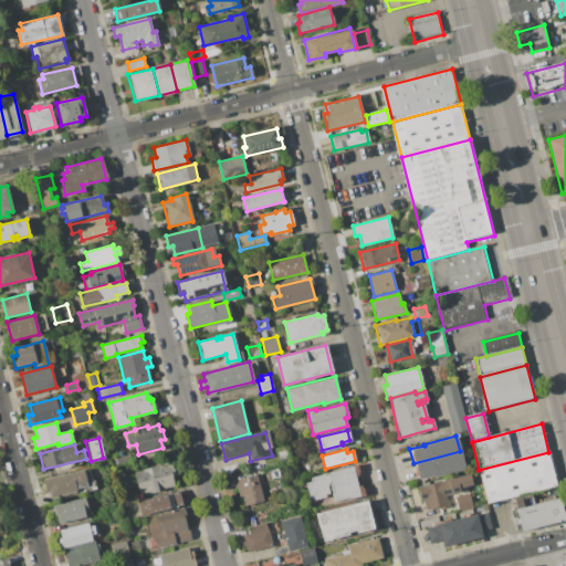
[(460,451),(464,469),(433,477),(432,475),(418,480),(413,463),(460,451)]
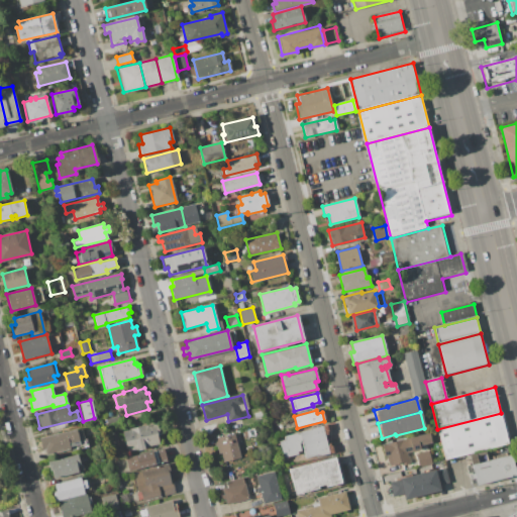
[(509,445),(446,461),(437,429),(501,413),(509,445)]
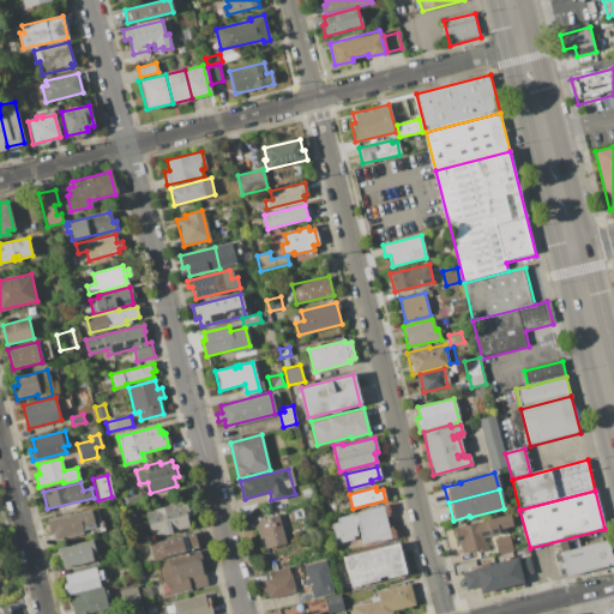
[(145,512),(155,510),(170,506),(186,503),(190,516),(186,517),(190,527),(172,531),(172,534),(164,535),(163,534),(151,536),(145,512)]
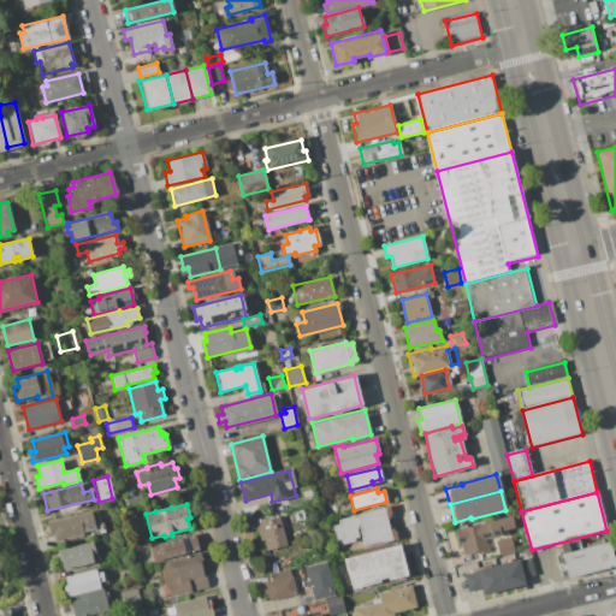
[(338,520),(384,508),(392,539),(365,546),(362,535),(353,538),(354,542),(338,545),(333,526),(339,523),(338,520)]
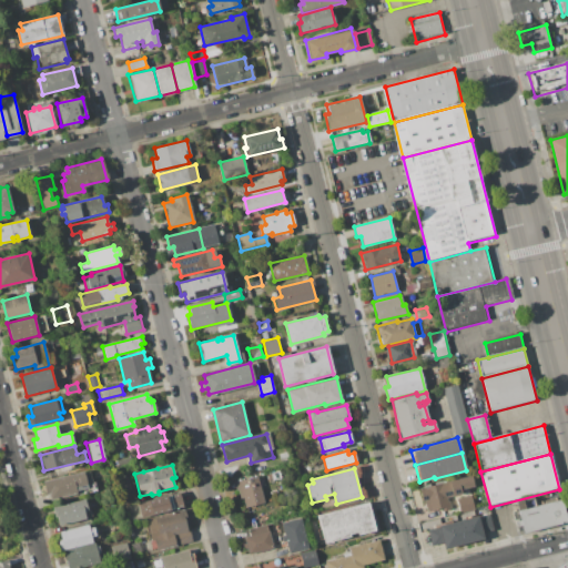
[(43,480),(83,470),(88,486),(75,489),(77,494),(51,500),(50,494),(47,495),(43,480)]
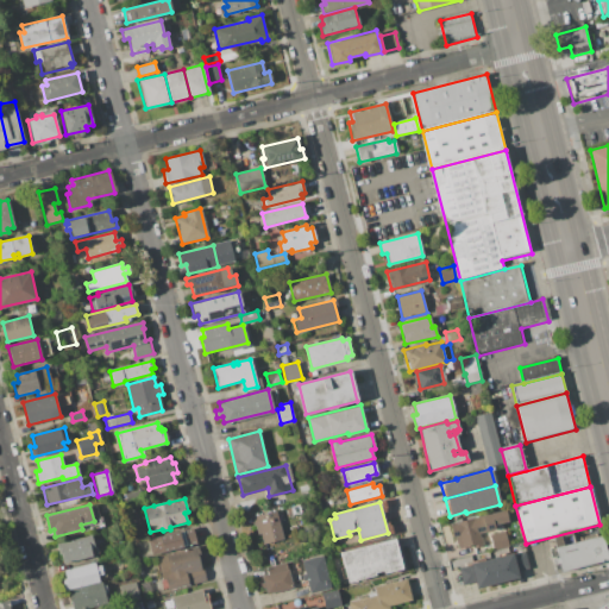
[(251,516),(277,510),(284,539),(262,545),(256,525),(253,526),(251,516)]
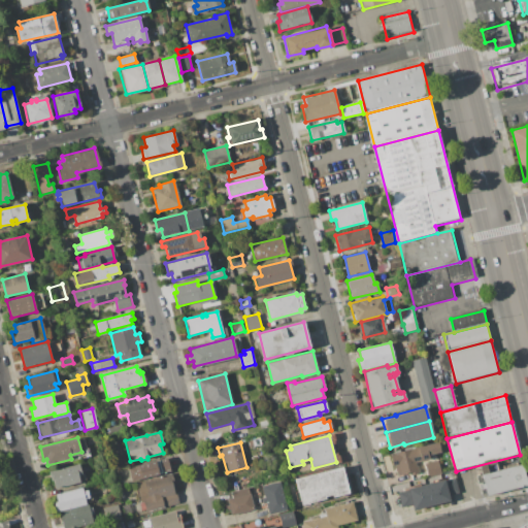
[(389,454),(436,442),(438,452),(426,455),(427,459),(414,462),(415,465),(417,464),(418,471),(417,471),(417,473),(409,474),(408,472),(397,475),(394,466),(392,466),(389,454)]
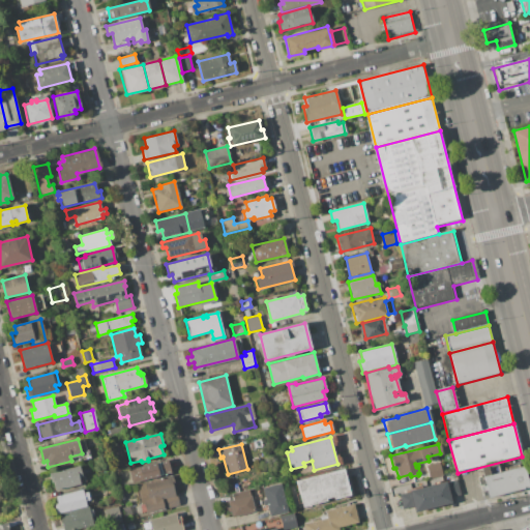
[(128,469),(167,460),(170,473),(131,482),(128,469)]
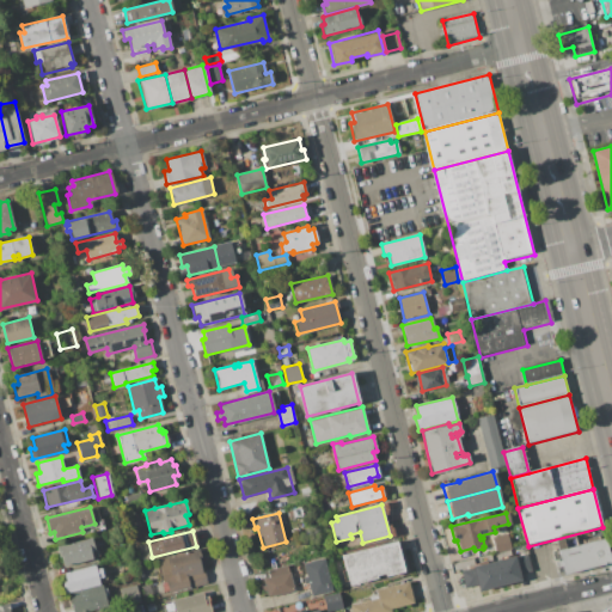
[(490,537),(506,533),(509,549),(495,552),(490,537)]
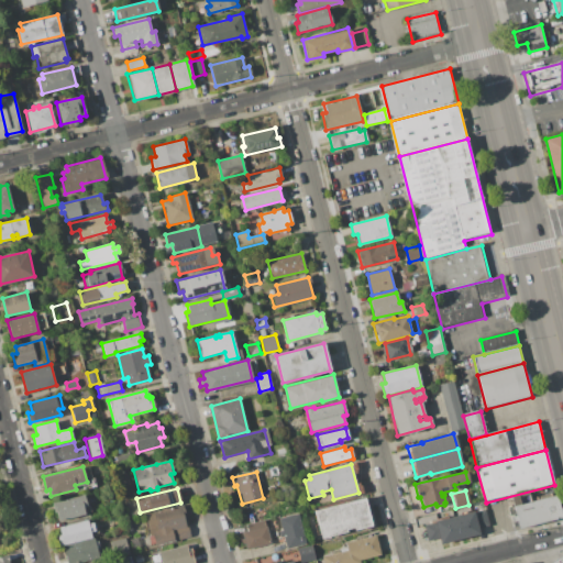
[(117,494),(123,493),(125,499),(118,501),(117,494)]
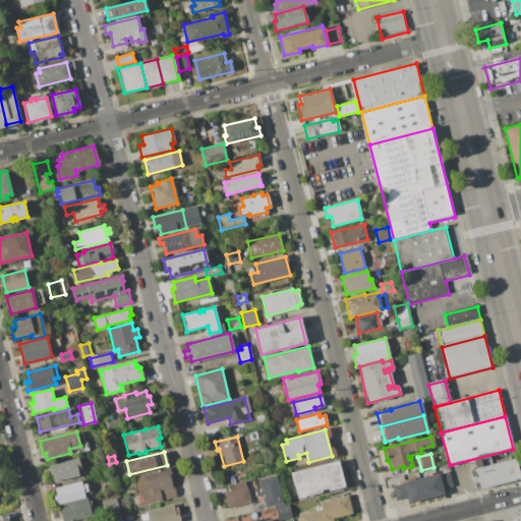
[(48,465),(78,458),(80,468),(76,468),(78,475),(54,481),(52,475),(51,475),(48,465)]
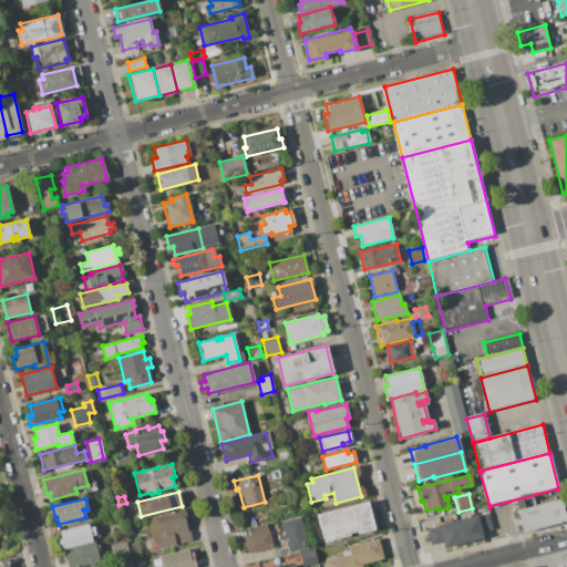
[(566,523),(519,535),(513,511),(562,498),(566,523)]
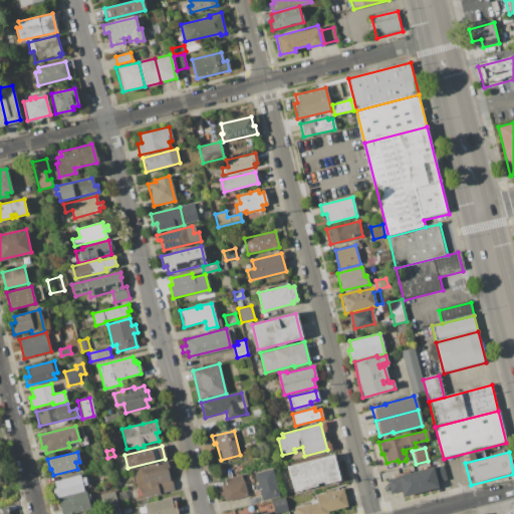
[(286,466),(331,454),(338,479),(292,491),(286,466)]
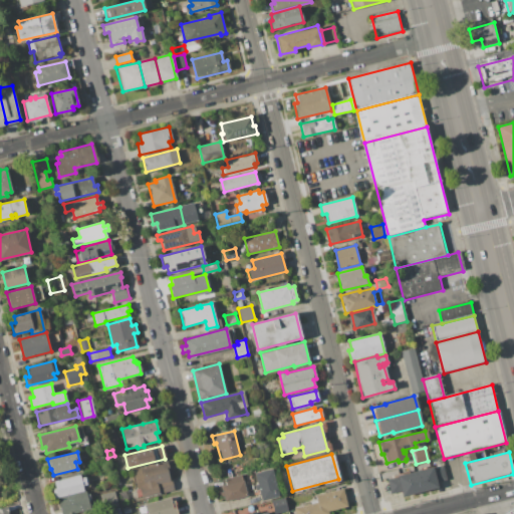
[(142,497),(140,489),(138,489),(133,471),(140,469),(140,468),(168,461),(169,467),(167,467),(170,479),(172,479),(174,489),(142,497)]
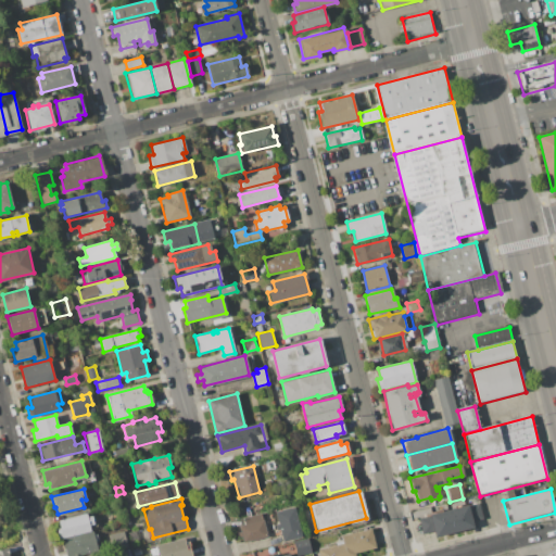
[(466,505),(467,506),(478,504),(481,518),(470,521),(471,527),(454,531),(449,509),(466,505)]
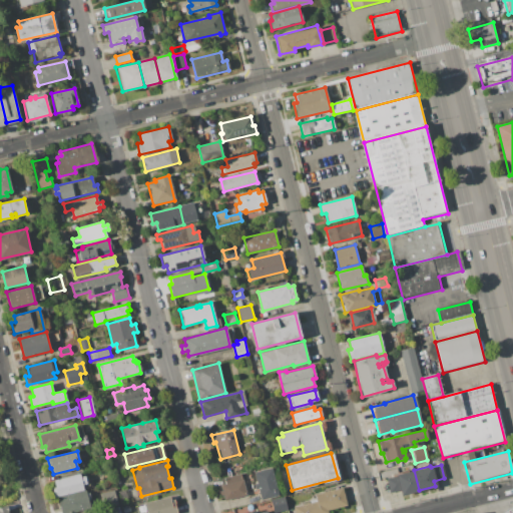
[(252,471),(271,467),(278,495),(260,499),(258,489),(255,490),(253,482),(255,481),(252,471)]
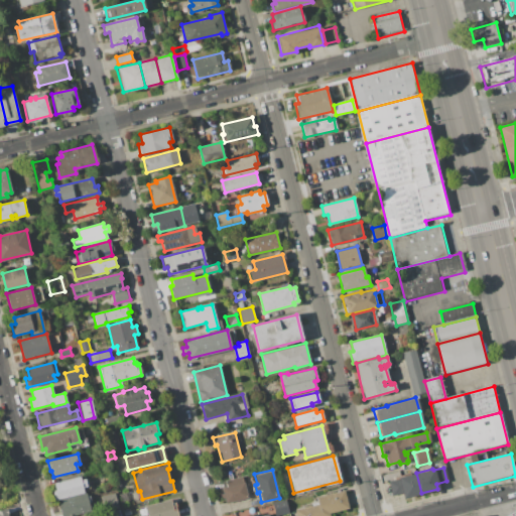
[(387,482),(397,479),(397,478),(416,473),(421,493),(399,499),(398,494),(391,495),(387,482)]
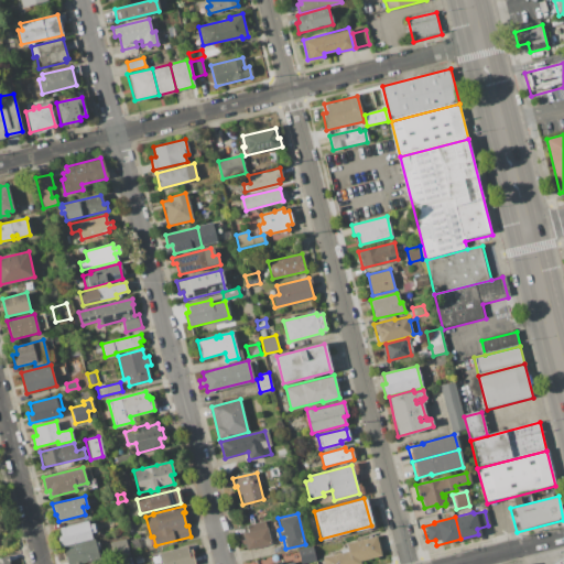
[(58,528),(87,520),(88,524),(93,523),(95,532),(90,533),(93,539),(63,546),(60,548),(57,537),(61,535),(58,528)]
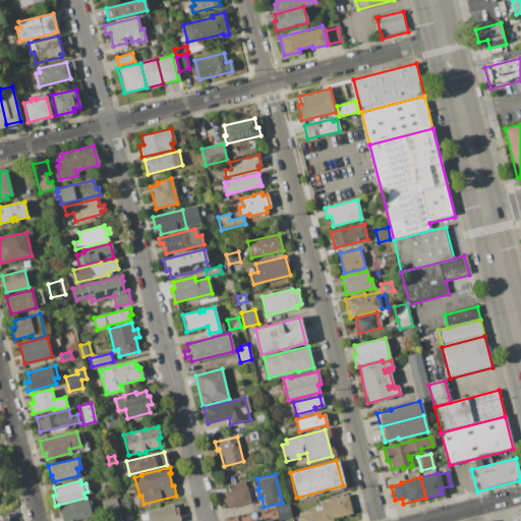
[(227,485),(244,480),(250,502),(227,508),(224,494),(229,493),(227,485)]
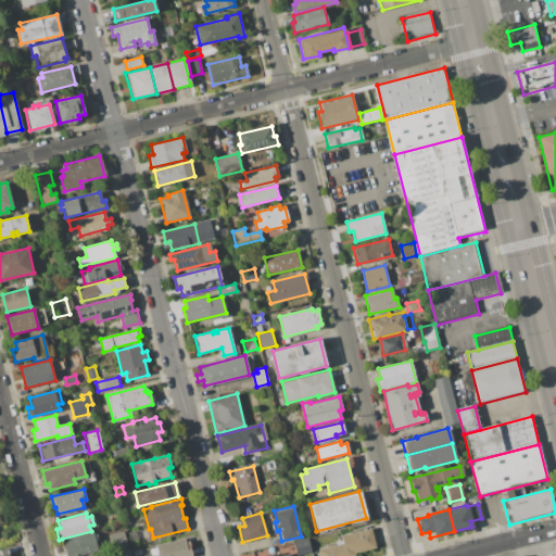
[(342,543),(340,535),(370,528),(376,547),(355,553),(355,555),(318,555),(317,550),(342,543)]
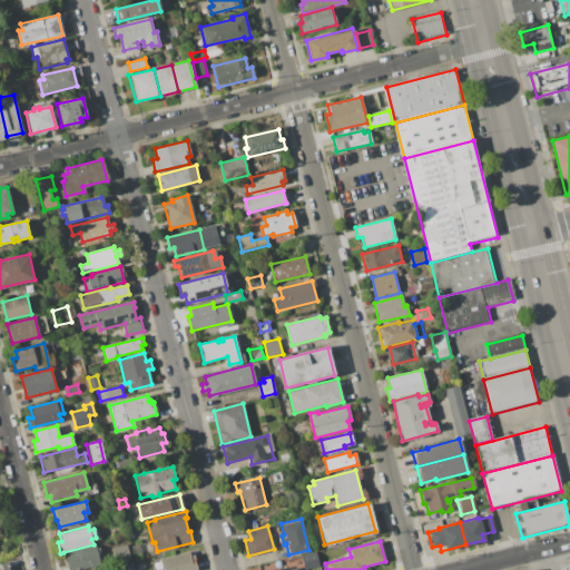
[(96,548),(99,548),(100,554),(98,556),(100,563),(77,569),(68,569),(64,552),(94,544),(95,544),(96,548)]
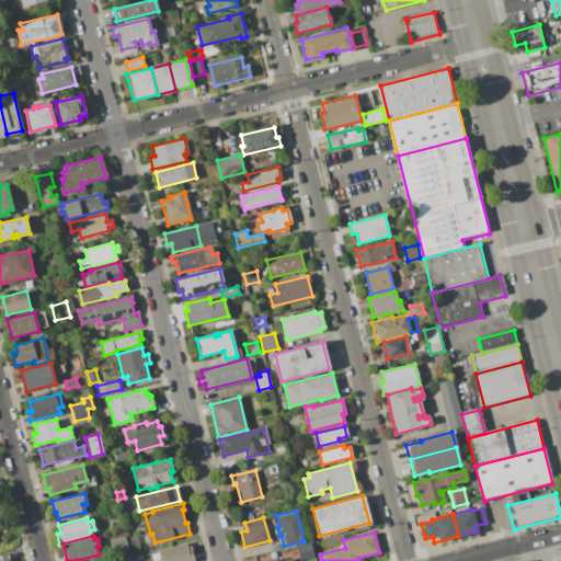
[(113,539),(124,536),(128,552),(117,556),(113,539)]
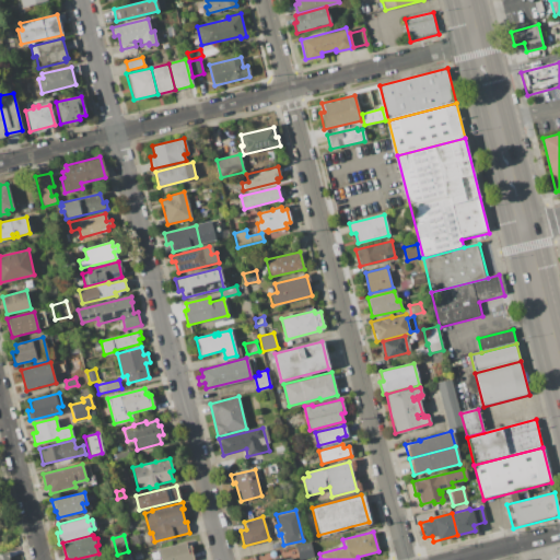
[(299,559),(295,546),(311,541),(315,556),(299,559)]
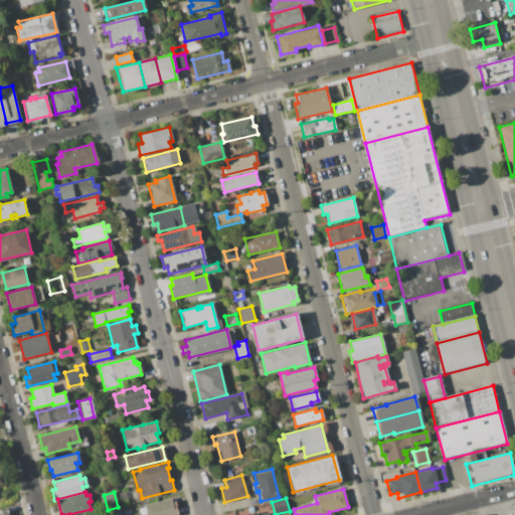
[(170,499),(171,502),(175,501),(178,514),(147,514),(145,505),(170,499)]
